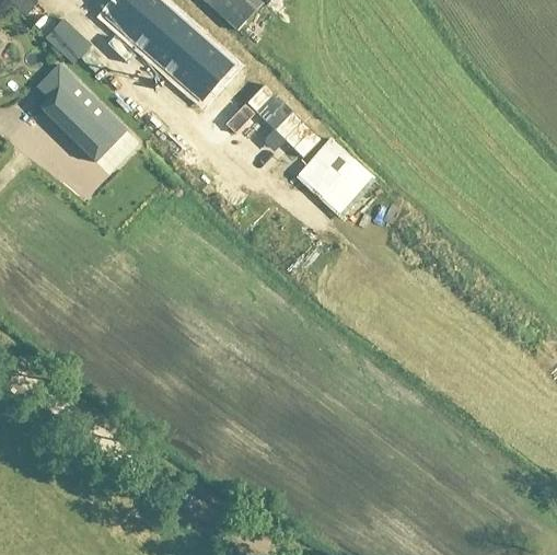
[(11,0),(27,13),(39,0),(11,0)]
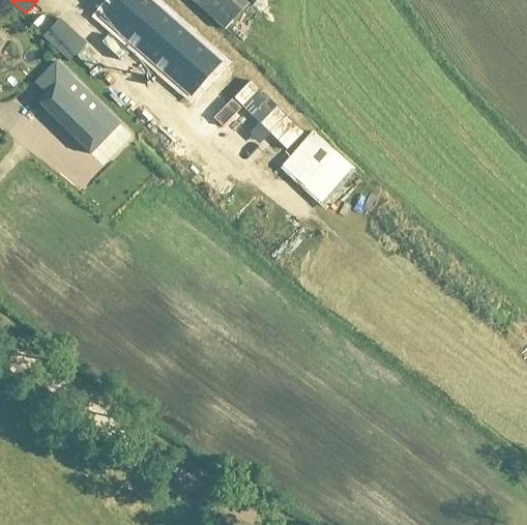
[(118,0),(106,15),(149,52),(176,21),(151,0),(118,0)]
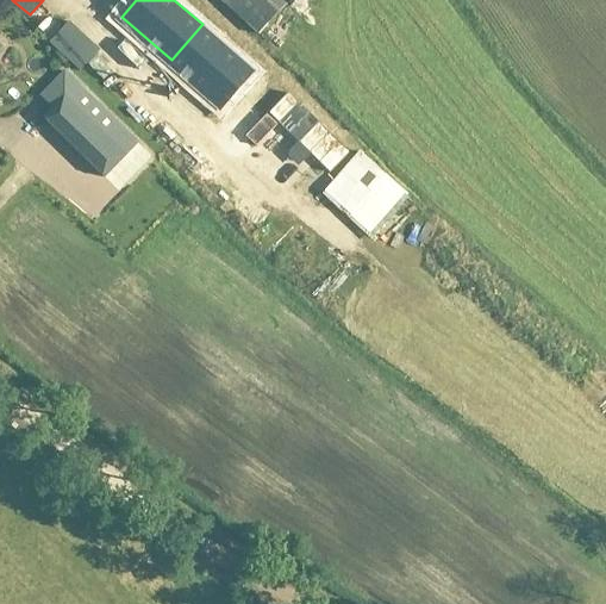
[(267,30),(281,17),(264,0),(218,0),(235,18),(245,7),(267,30)]
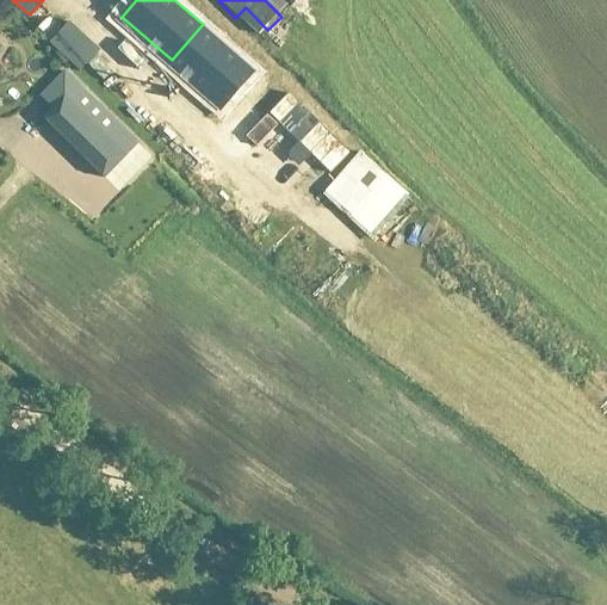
[(254,67),(203,24),(172,60),(223,104),(254,67)]
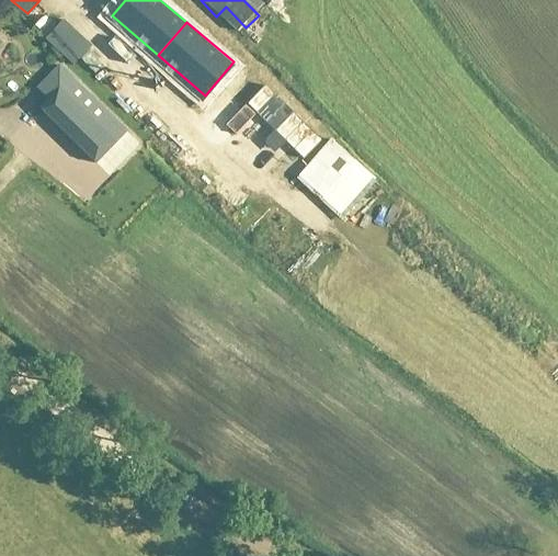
[(61,63),(48,76),(60,87),(72,74),(61,63)]
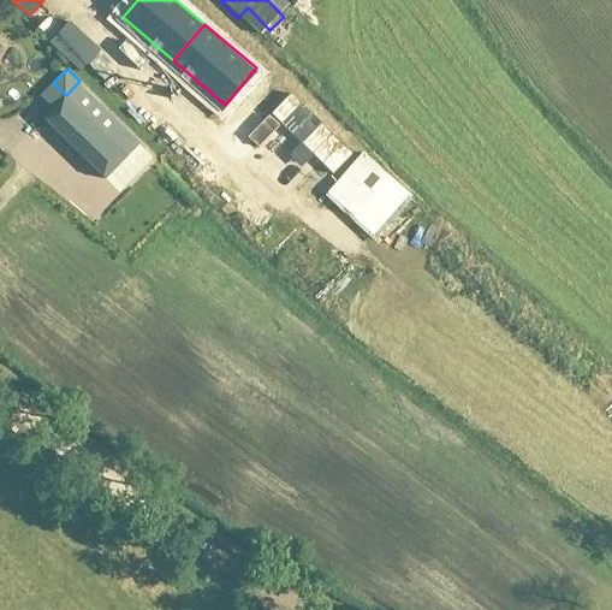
[(54,105),(45,116),(107,176),(141,141),(79,81),(66,95),(53,83),(42,93),(54,105)]
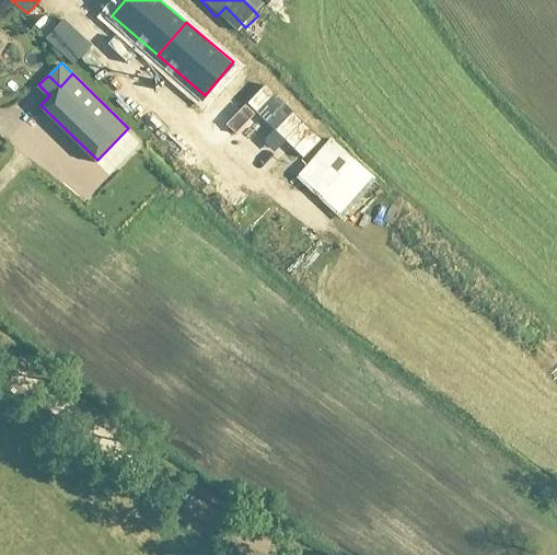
[(332,137),(299,173),(344,215),(364,192),(376,178),(332,137)]
